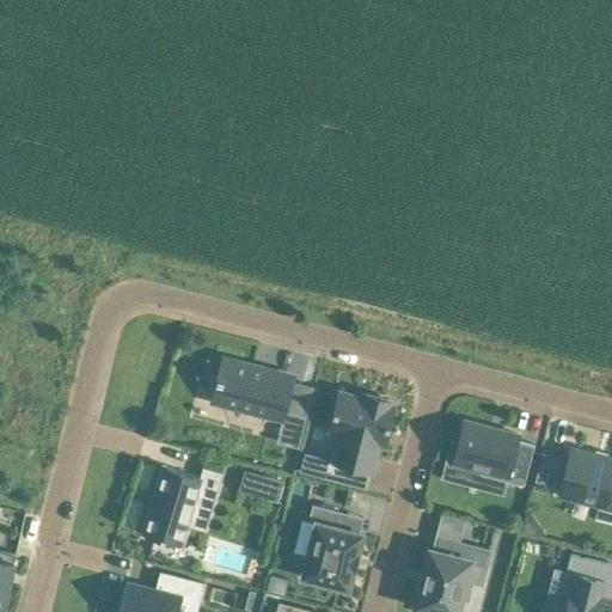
[(282,418),(293,377),(237,362),(225,359),(222,367),(219,377),(218,377),(216,381),(218,383),(213,401),(282,418)]
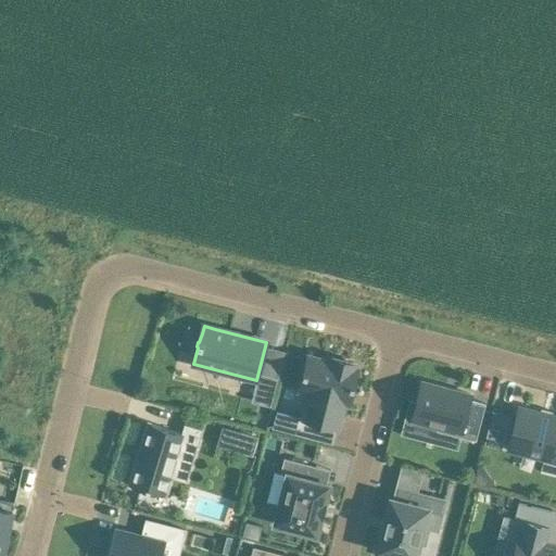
[(297,416),(292,433),(310,438),(314,421),(337,428),(344,401),(348,389),(353,391),(358,368),(355,367),(356,364),(331,357),(330,362),(308,355),(299,390),(311,392),(305,418),(297,416)]
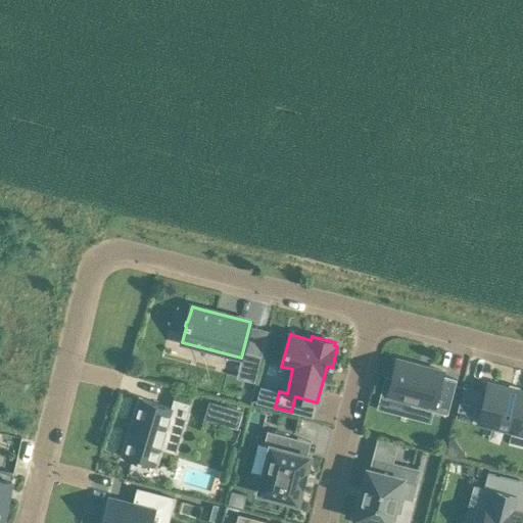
[(419,365),(396,359),(387,394),(412,401),(411,405),(430,410),(429,410),(447,415),(457,380),(457,379),(442,376),(443,371),(426,367),(426,369),(418,367),(419,365)]
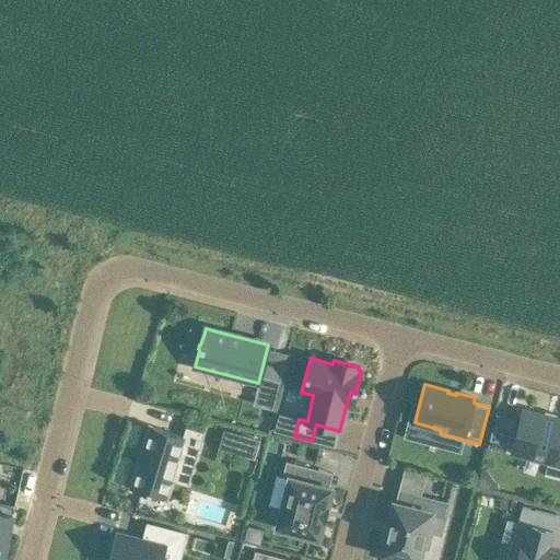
[(559,419),(522,410),(513,445),(512,452),(517,453),(548,461),(545,475),(559,478),(559,419)]
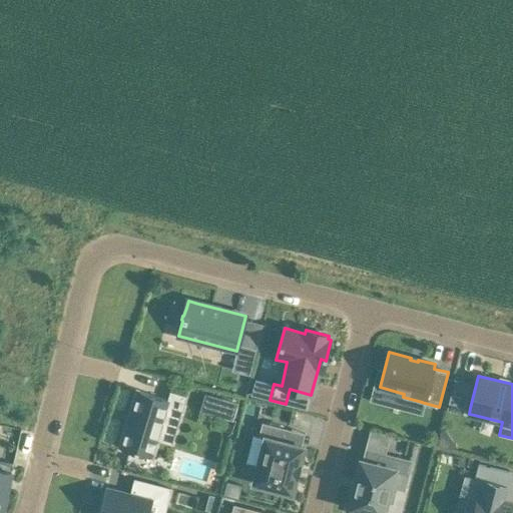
[(470,384),(455,380),(449,403),(464,407),(470,384)]
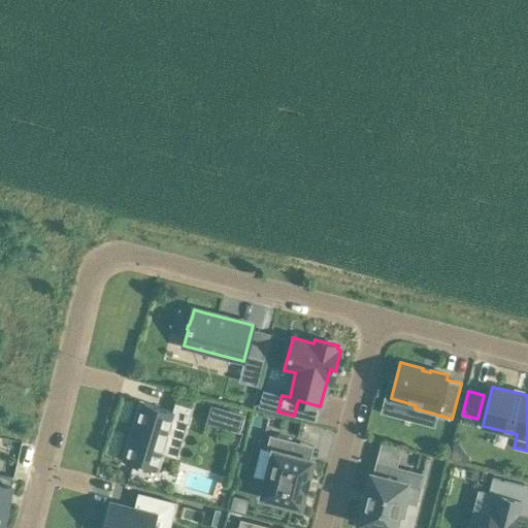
[(173,411),(141,401),(123,461),(157,471),(172,420),(187,424),(192,408),(175,403),(173,411)]
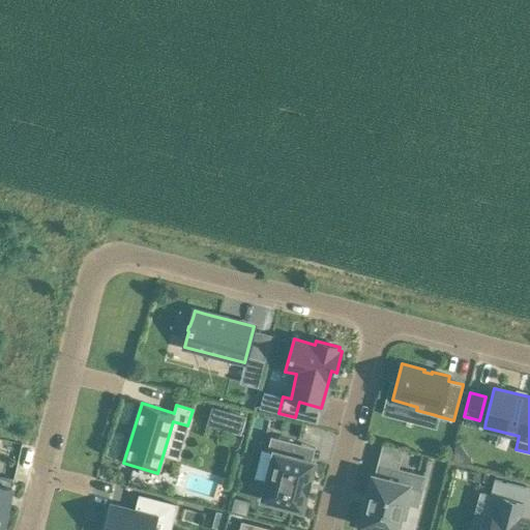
[(215,407),(210,424),(240,433),(245,416),(215,407)]
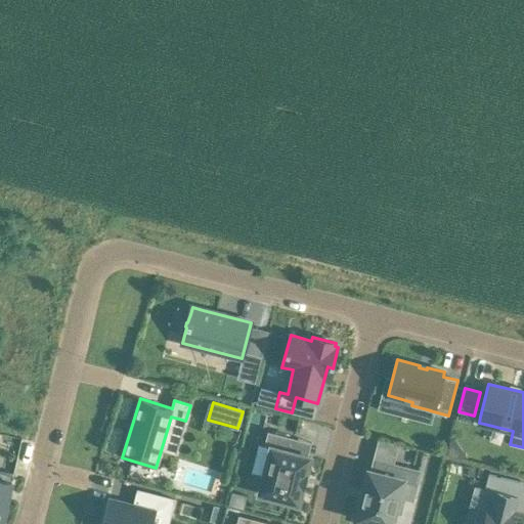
[(258,493),(298,504),(302,486),(303,487),(307,473),(306,473),(310,455),(291,450),(294,438),(267,432),(264,445),(270,447),(258,493)]
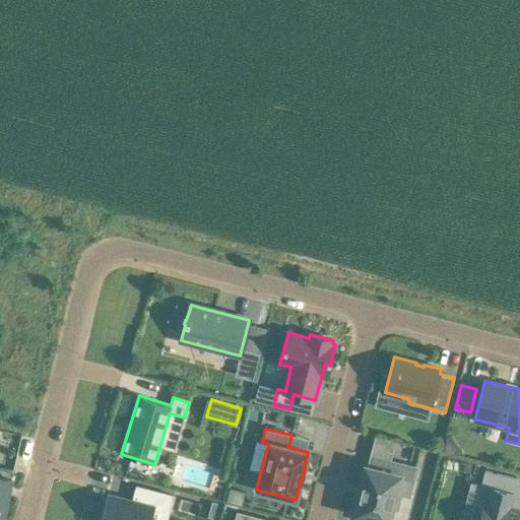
[(366,466),(353,515),(360,516),(359,519),(388,519),(392,507),(397,509),(401,493),(396,492),(399,477),(412,481),(416,467),(372,456),(369,467),(366,466)]
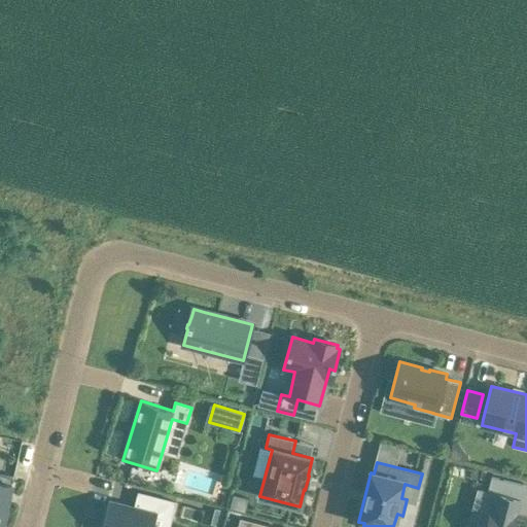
[(0,523),(3,524),(14,476),(0,471),(0,523)]
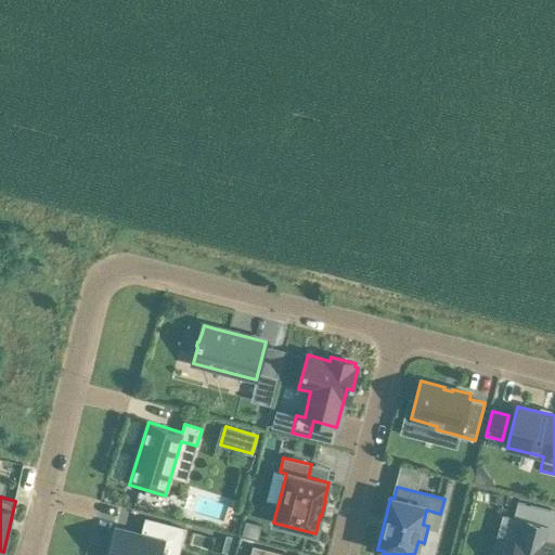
[(554,554),(554,544),(542,542),(551,510),(517,502),(513,518),(520,520),(513,551),(510,551),(508,554),(554,554)]
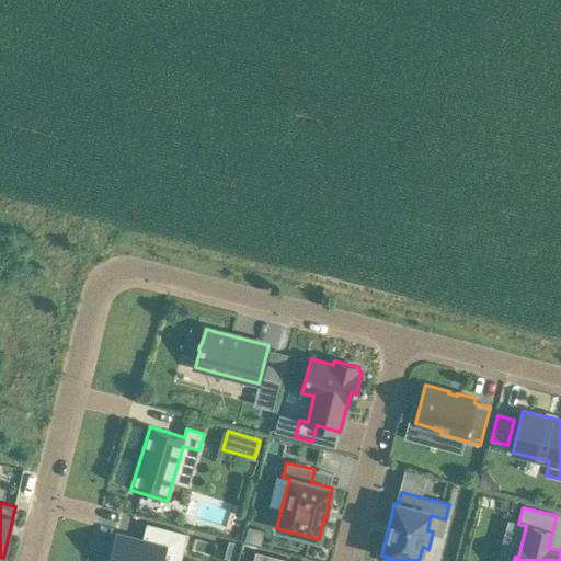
[(117,533),(110,560),(162,560),(167,547),(183,551),(186,534),(147,524),(144,539),(117,533)]
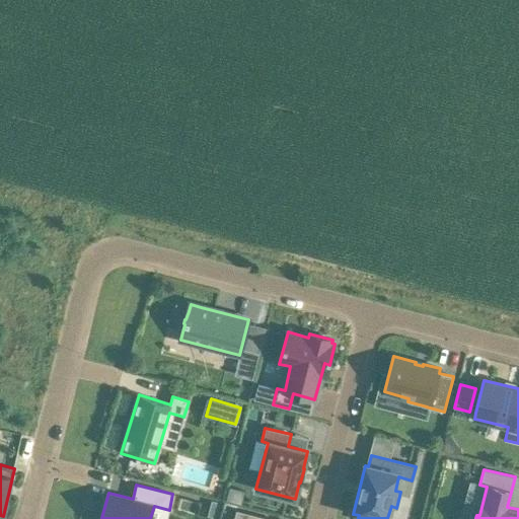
[(245,491),(229,487),(226,501),(241,505),(245,491)]
